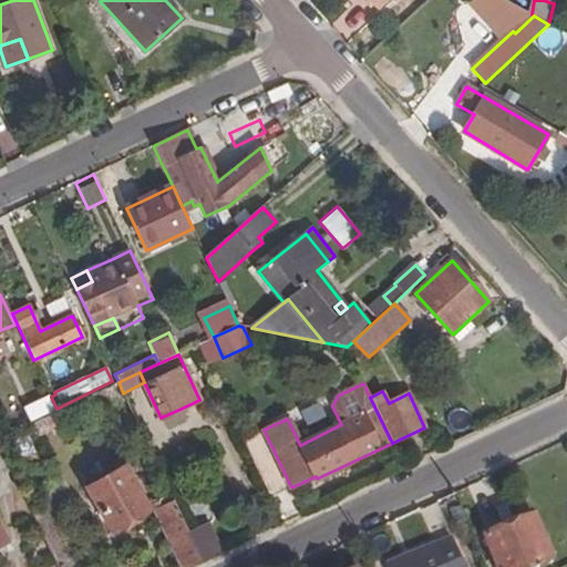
[(53,411),(47,397),(23,408),(31,422),(53,411)]
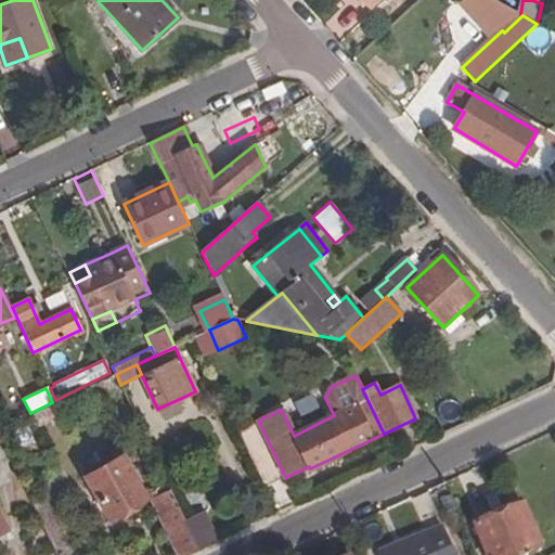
[(177,400),(157,409),(162,417),(181,410),(177,400)]
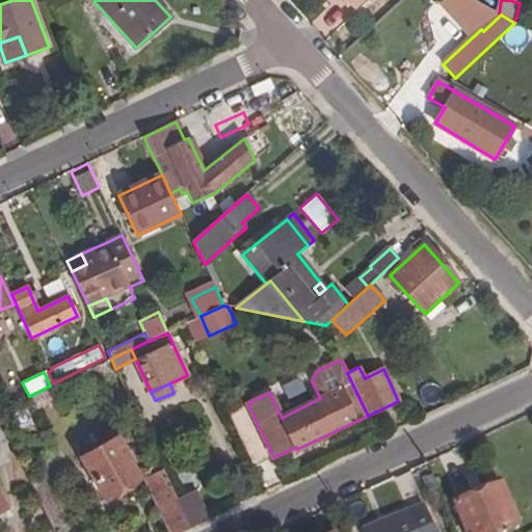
[(49,389),(31,397),(36,407),(54,399),(49,389)]
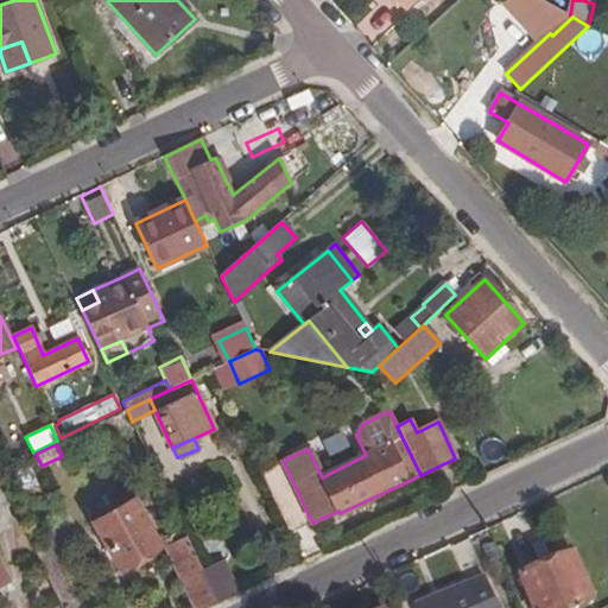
[(139,545),(156,536),(134,500),(94,524),(120,570),(145,556),(139,545)]
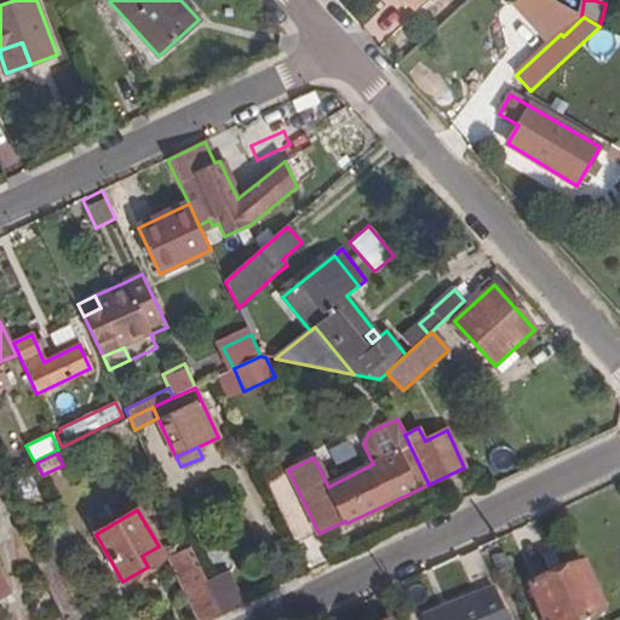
[(206,581),(188,541),(173,549),(193,589),(187,592),(199,619),(210,619),(222,614),(206,581)]
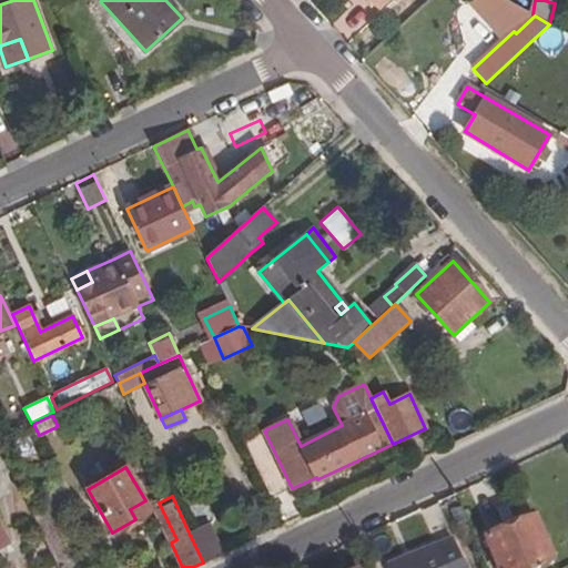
[(130,509),(135,519),(151,510),(145,500),(130,509)]
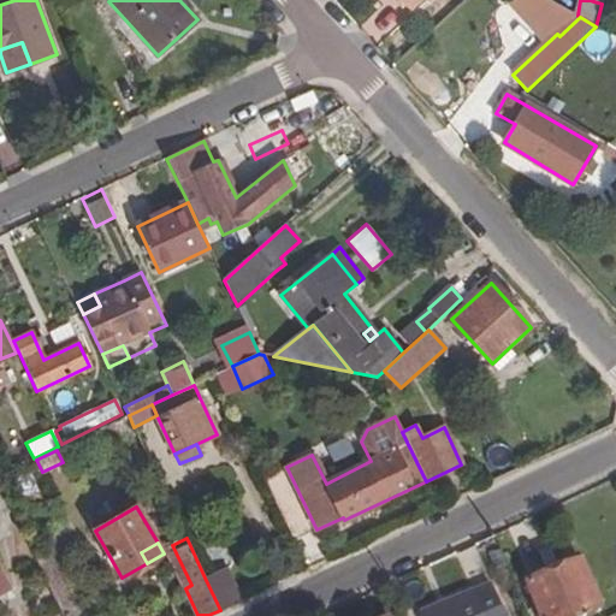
[(166,548),(185,588),(191,585),(172,545),(166,548)]
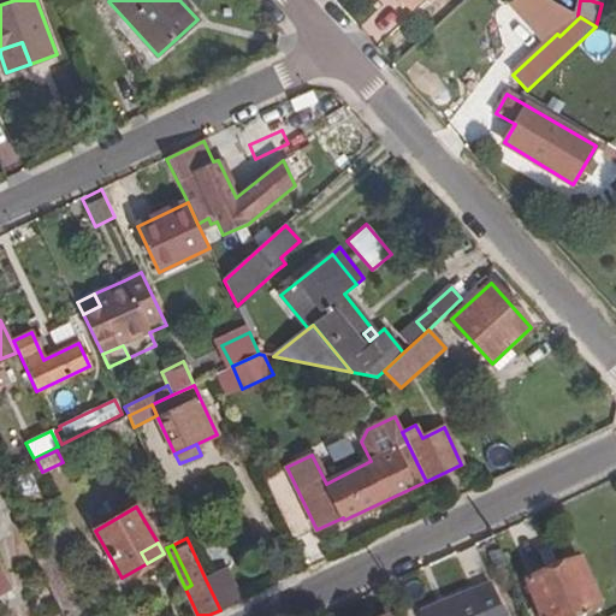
[(580,615),(599,608),(580,561),(527,582),(540,615),(580,615)]
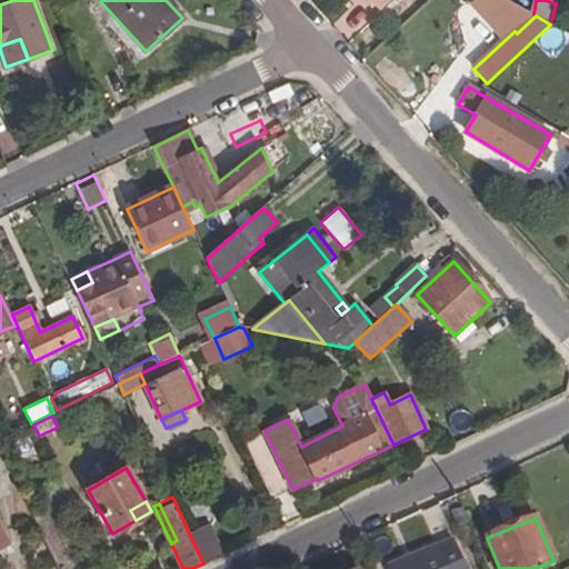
[(189,533),(203,563),(222,556),(208,525),(189,533)]
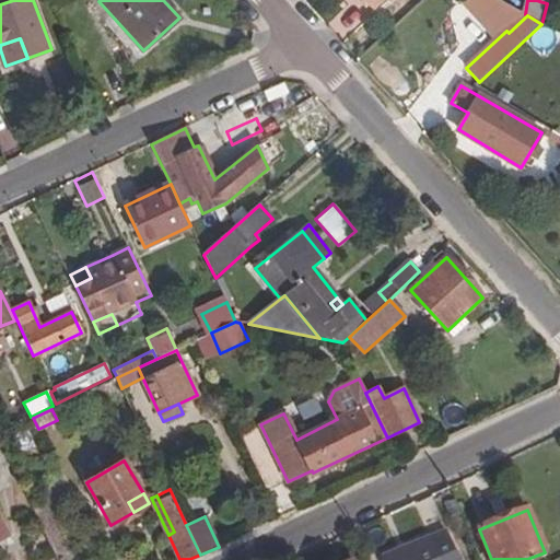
[(429,539),(381,559),(456,559),(452,549),(436,557),(429,539)]
